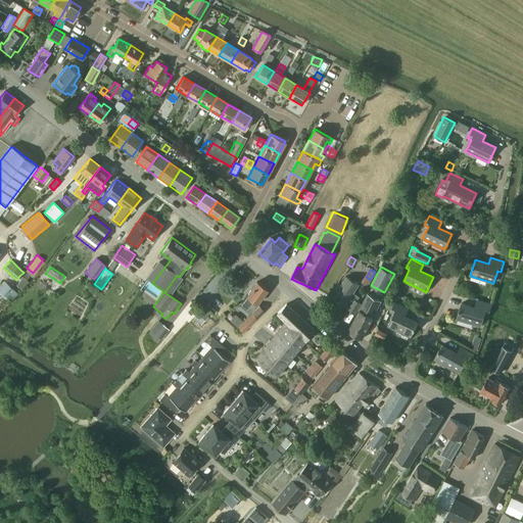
[(25,270),(22,272),(24,272),(24,273),(20,275),(27,280),(31,276),(25,270)]
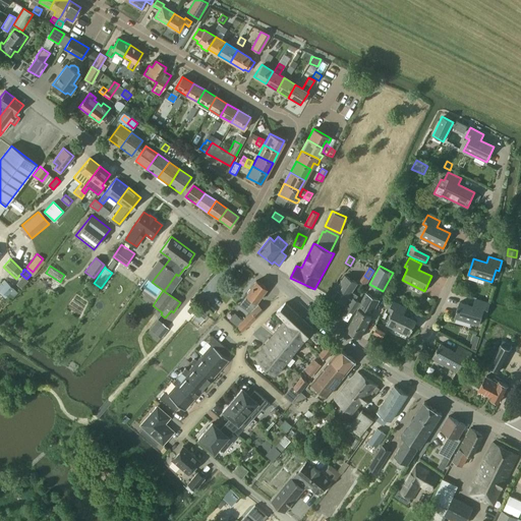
[(22,276),(16,284),(21,288),(29,281),(22,276)]
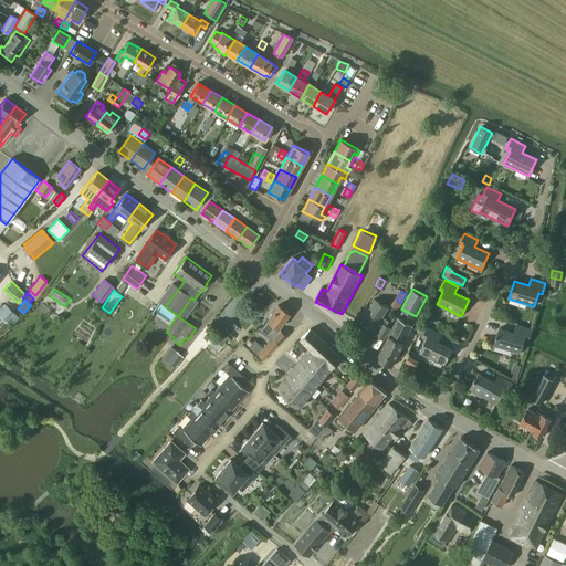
[(389,322),(383,317),(388,308),(375,300),(360,322),(374,331),(377,333),(375,336),(384,342),(391,328),(387,325),(389,322)]
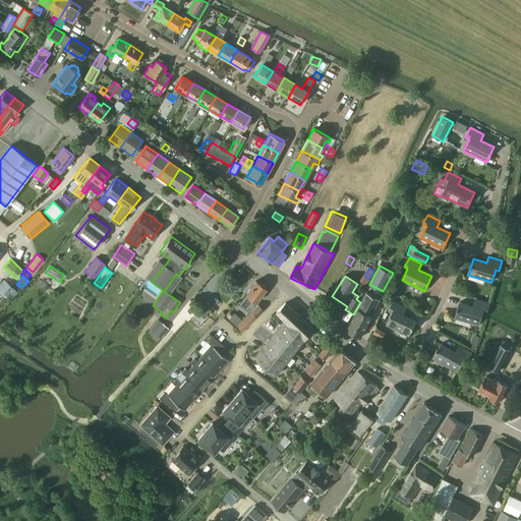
[(0,284),(0,293),(5,298),(6,296),(10,299),(11,300),(18,292),(14,288),(7,282),(4,280),(0,284)]
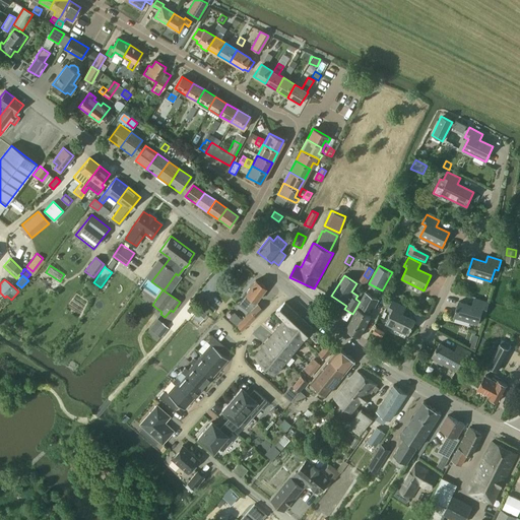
[(257,303),(255,302),(265,288),(255,280),(245,295),(238,304),(248,312),(257,304),(257,303)]
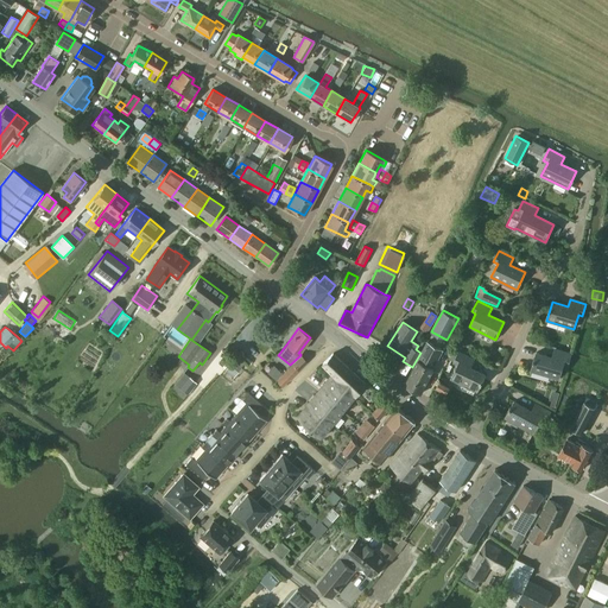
[(420,394),(434,369),(432,369),(443,350),(428,342),(405,386),(420,394)]
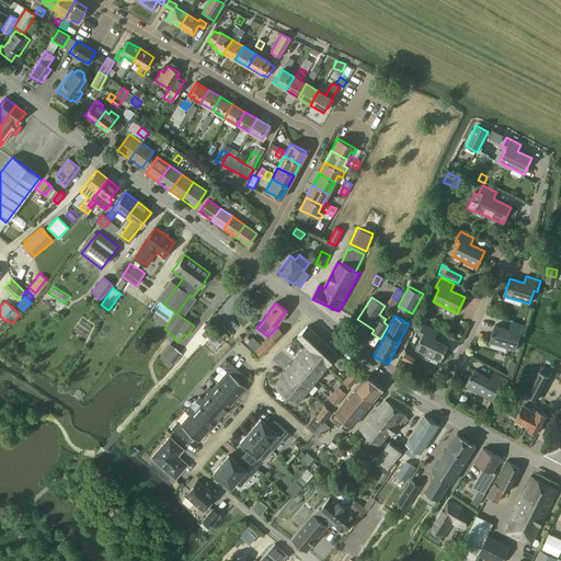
[(515,350),(519,336),(524,338),(527,327),(512,322),(510,330),(495,325),(490,342),(515,350)]
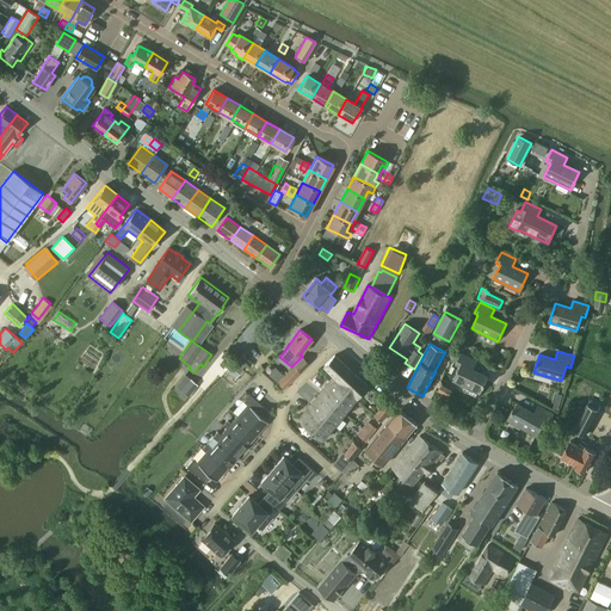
[(461,368),(456,376),(454,381),(480,394),(488,376),(473,369),(476,362),(461,355),(456,365),(461,368)]
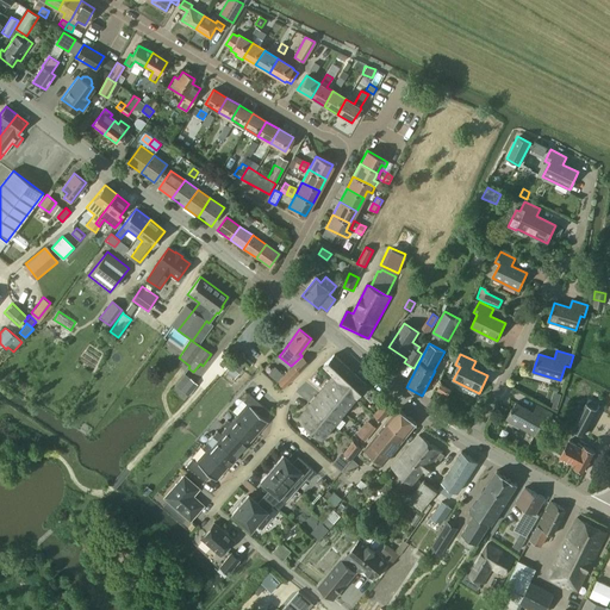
[(335,375),(331,380),(355,399),(366,385),(335,355),(324,365),(335,375)]
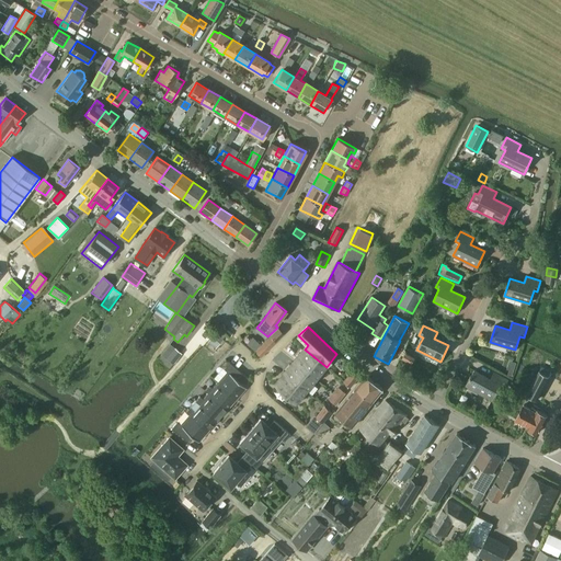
[(284,333),(277,328),(267,336),(268,336),(254,350),(261,356),(284,333)]
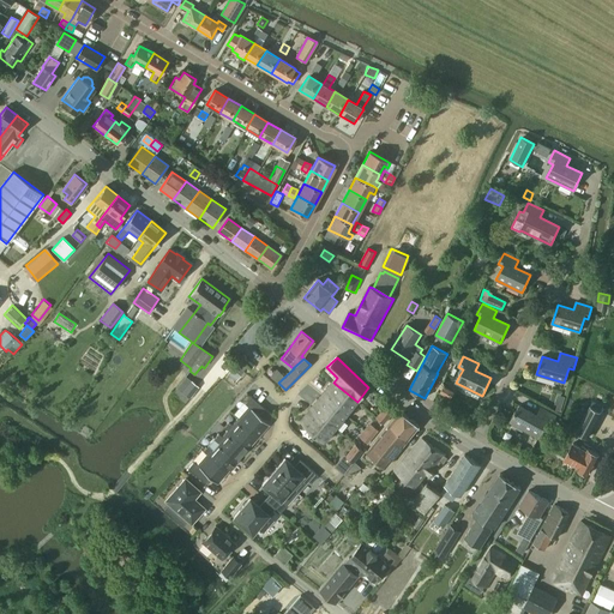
[(236,365),(230,372),(238,379),(244,372),(236,365)]
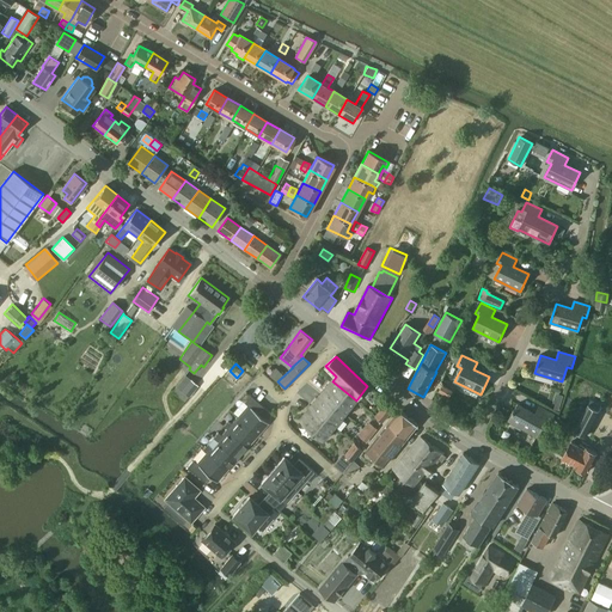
[(199,386),(191,379),(184,374),(175,386),(189,397),(199,386)]
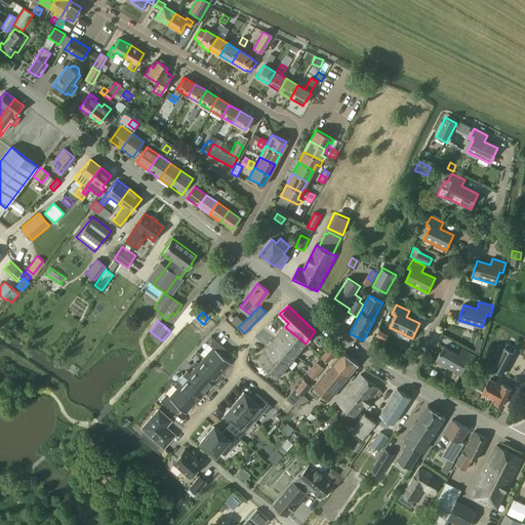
[(306,344),(285,327),(276,337),(296,355),(306,344)]
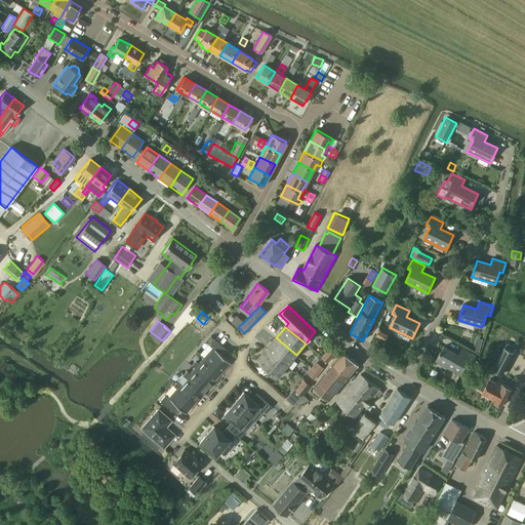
[(376,335),(386,340),(389,334),(379,329),(376,335)]
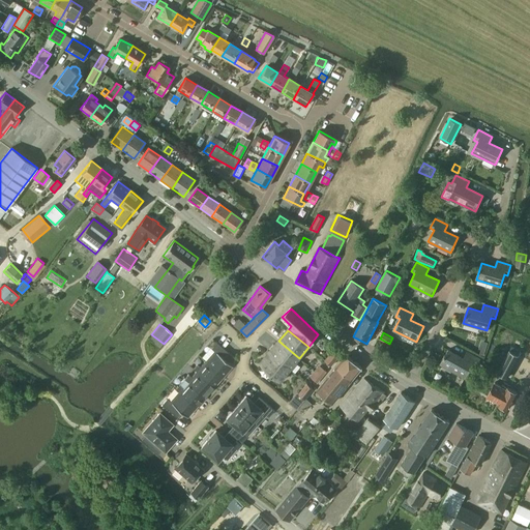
[(299,358),(278,341),(269,352),(291,370),(299,358)]
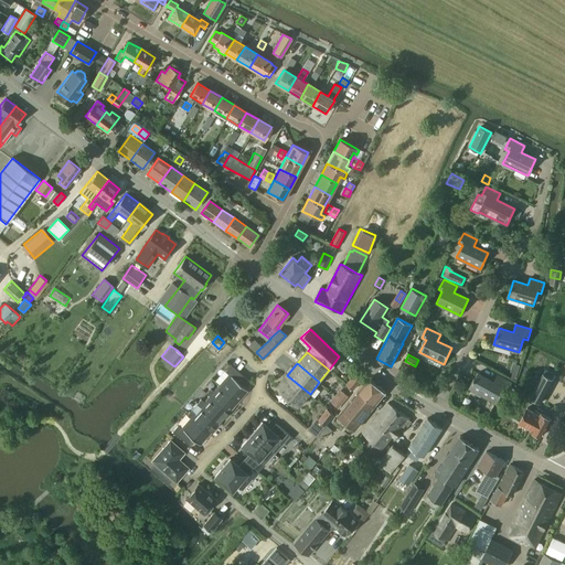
[(228,374),(219,384),(237,401),(247,390),(243,385),(247,380),(231,365),(225,371),(228,374)]
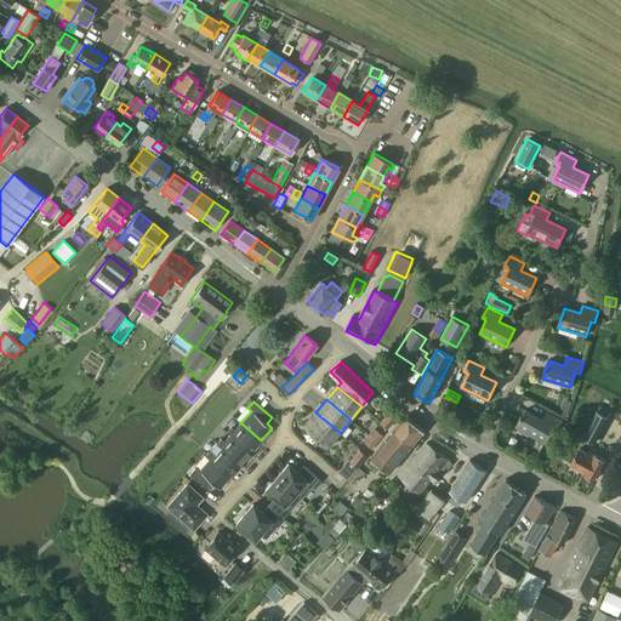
[(398,416),(391,410),(381,422),(388,428),(398,416)]
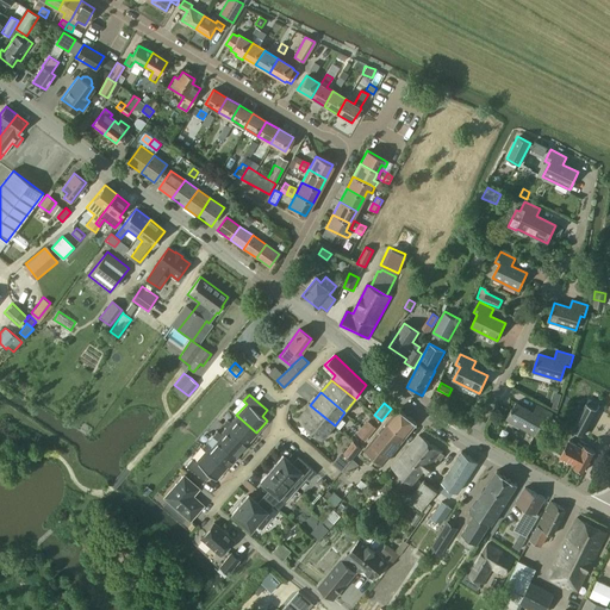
[(506,419),(535,435),(543,422),(547,423),(553,414),(537,405),(534,412),(516,403),(506,419)]
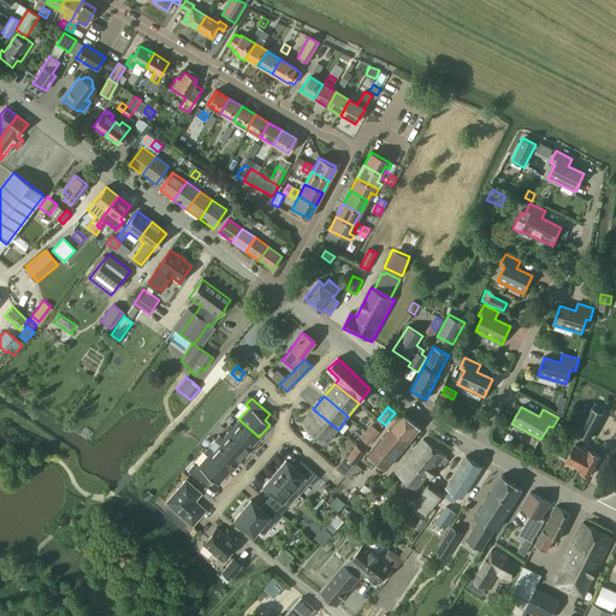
[(588,440),(603,414),(592,408),(576,434),(588,440)]
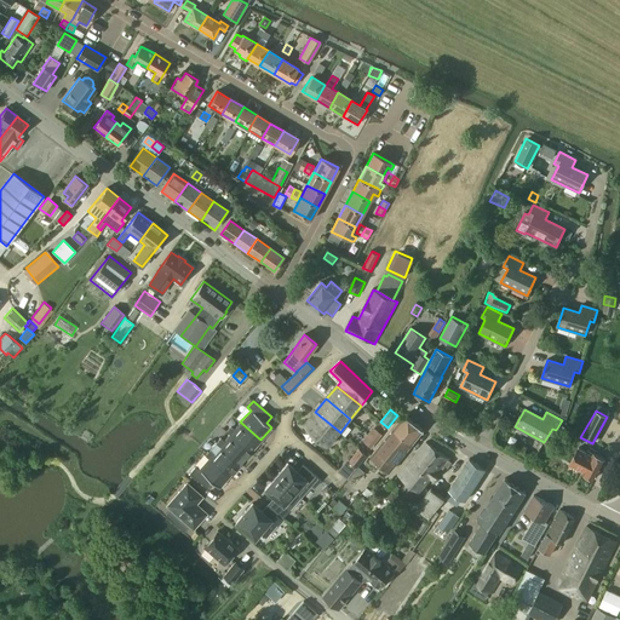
[(340,432),(315,412),(304,425),(329,447),(340,432)]
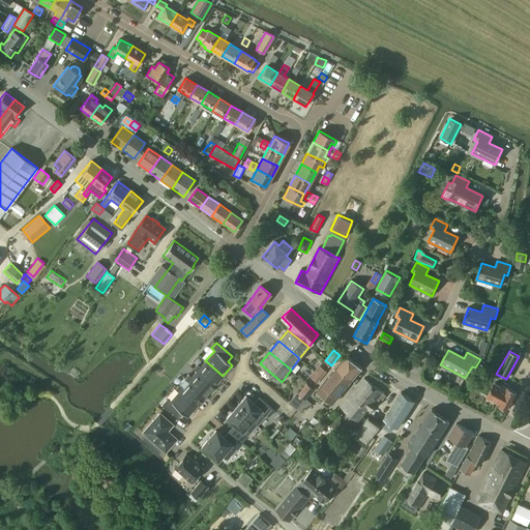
[(346,355),(331,373),(347,385),(361,367),(346,355)]
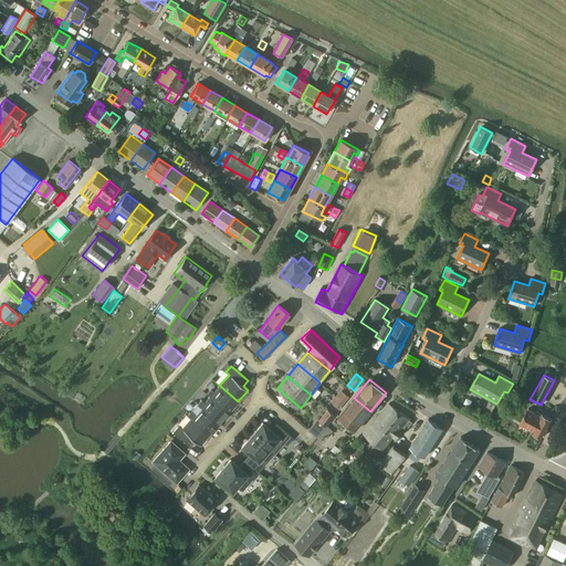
[(207,394),(210,396),(229,412),(238,401),(219,385),(213,391),(211,388),(207,394)]
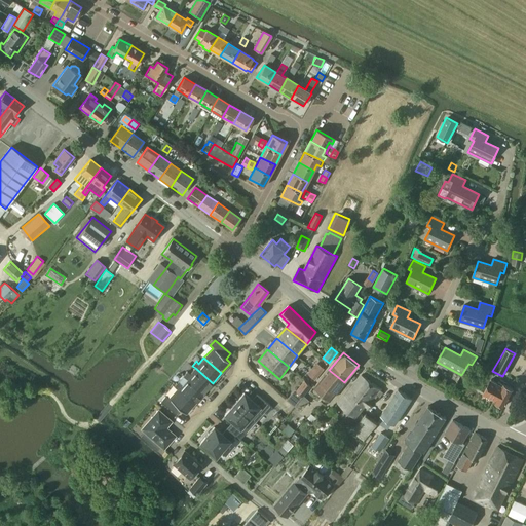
[(320,365),(314,370),(320,374),(325,369),(320,365)]
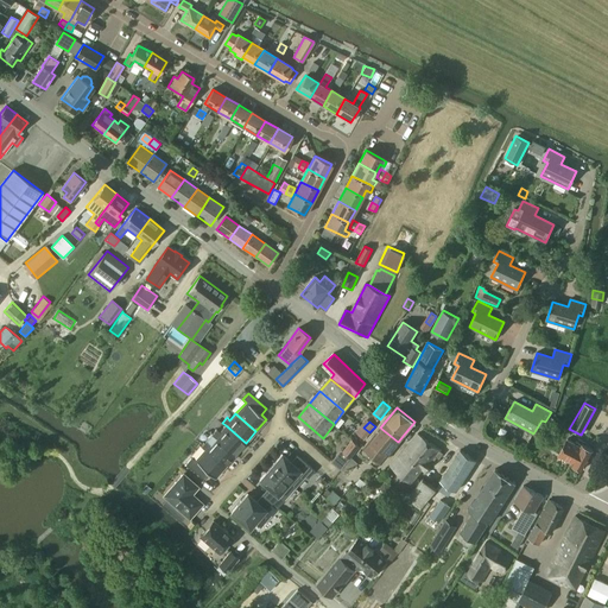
[(226,425),(220,432),(216,429),(211,434),(235,455),(246,443),(226,425)]
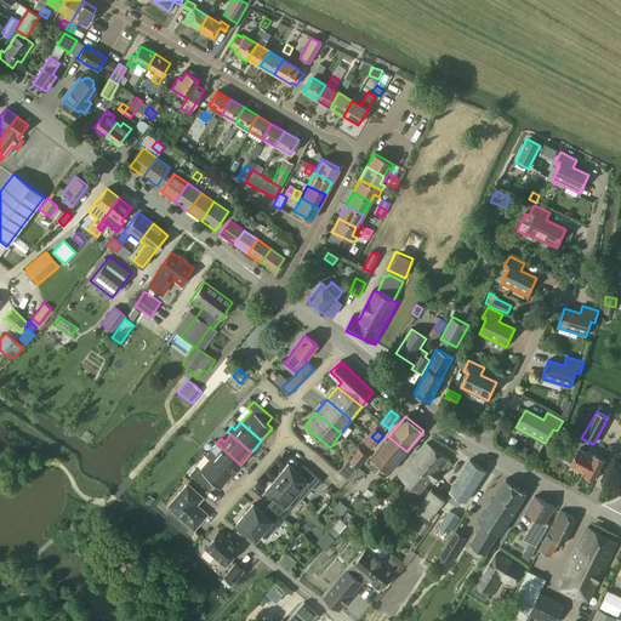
[(372,449),(377,442),(371,437),(366,444),(372,449)]
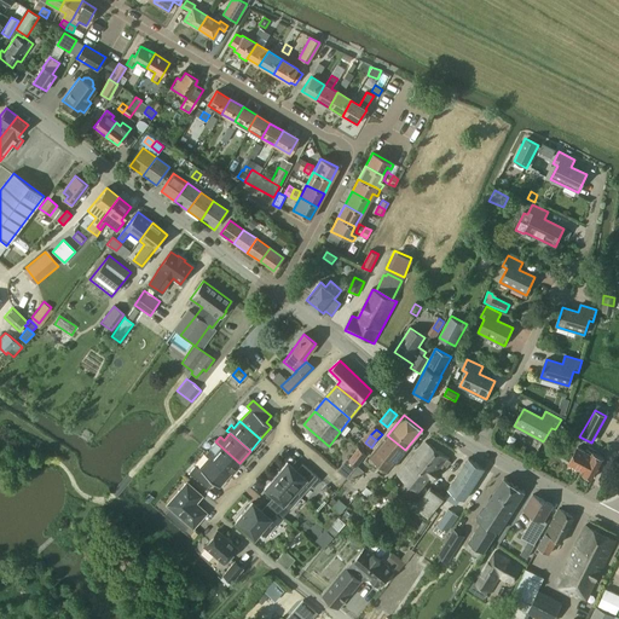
[(405,450),(387,435),(370,455),(389,470),(405,450)]
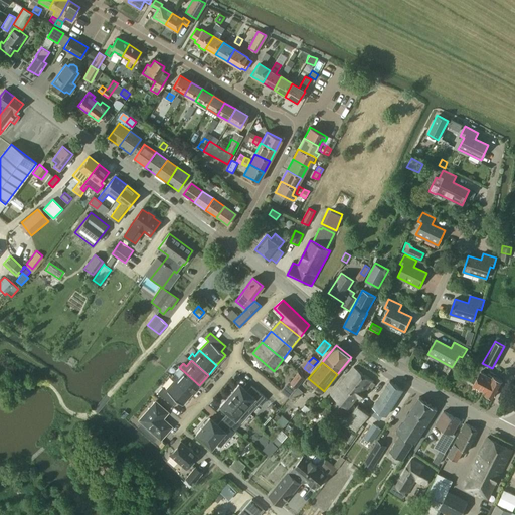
[(171,377),(173,380),(174,380),(191,395),(199,385),(179,367),(171,377)]
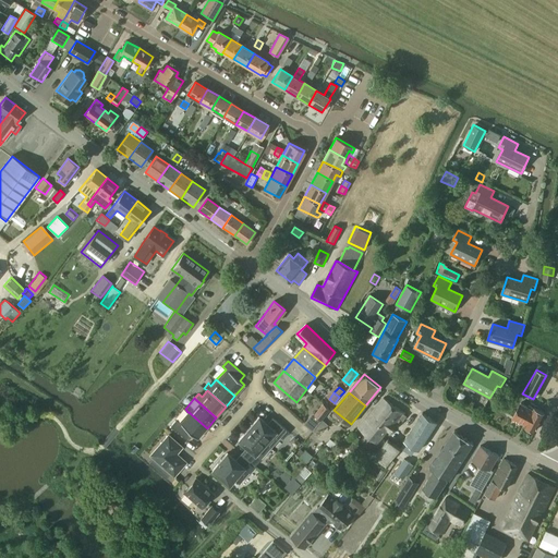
[(384,398),(372,412),(359,428),(378,443),(387,431),(390,433),(400,420),(403,422),(407,416),(405,415),(405,414),(384,398)]
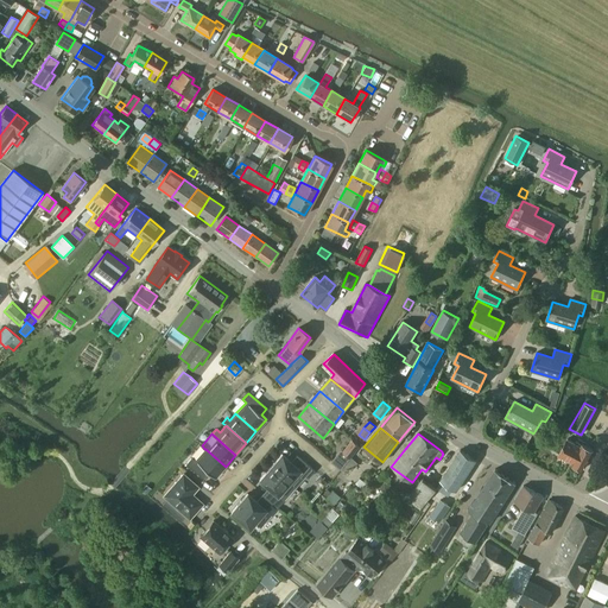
[(533,434),(529,443),(533,445),(538,437),(533,434)]
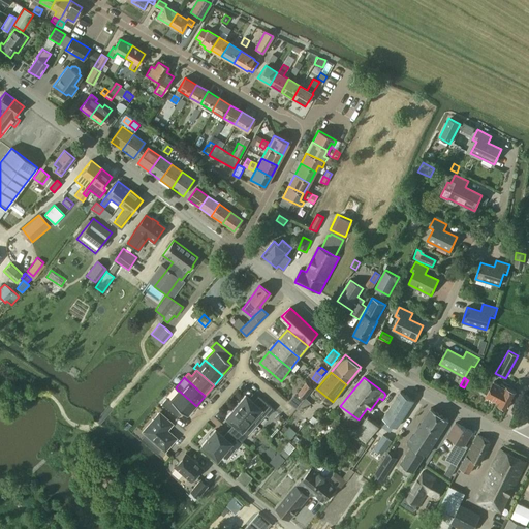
[(497,403),(498,404),(499,407),(503,409),(506,408),(507,409),(517,392),(501,383),(500,385),(494,381),(486,396),(498,403),(497,403)]
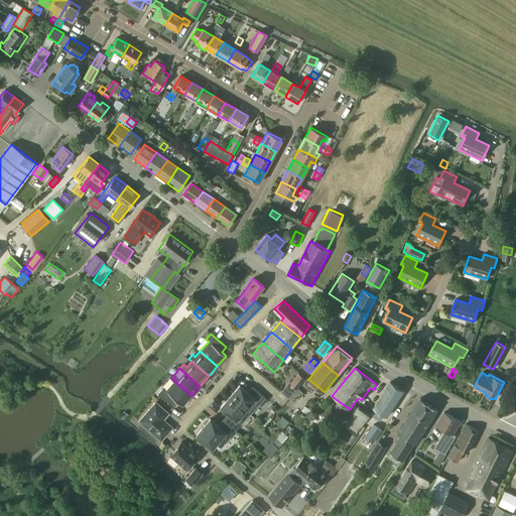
[(299,374),(291,384),(297,389),(305,379),(299,374)]
